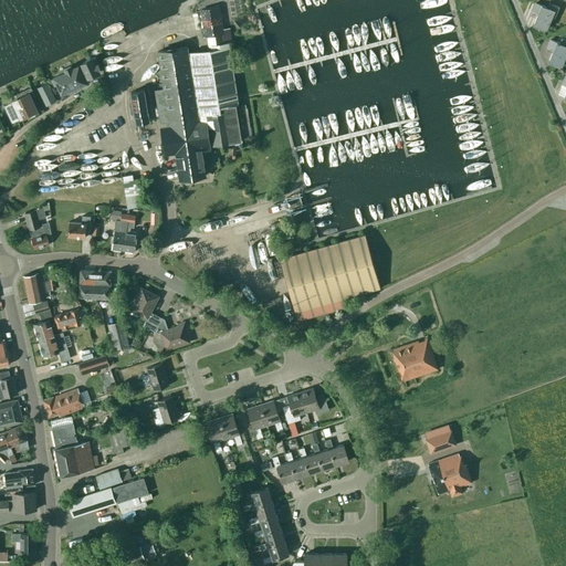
[(535,2),(532,10),(538,13),(534,23),(545,29),(554,10),(542,4),(541,6),(535,2)]
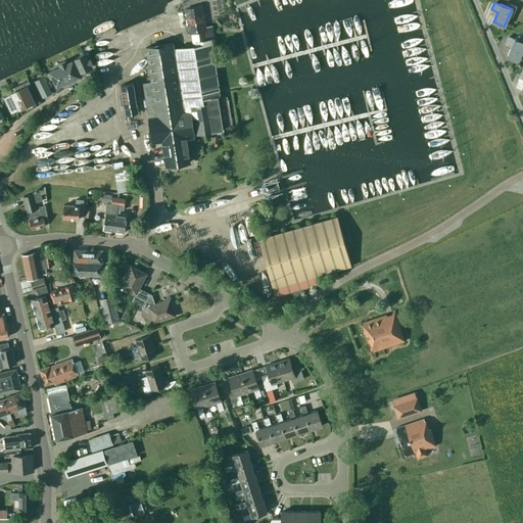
[(152,142),(161,141),(186,138),(186,140),(194,139),(194,137),(190,111),(191,111),(195,134),(222,130),(222,126),(232,125),(228,99),(219,100),(218,96),(220,96),(210,39),(206,40),(203,17),(201,6),(185,8),(189,33),(198,32),(200,40),(195,41),(195,45),(174,49),(173,43),(146,47),(151,82),(143,83),(152,142)]
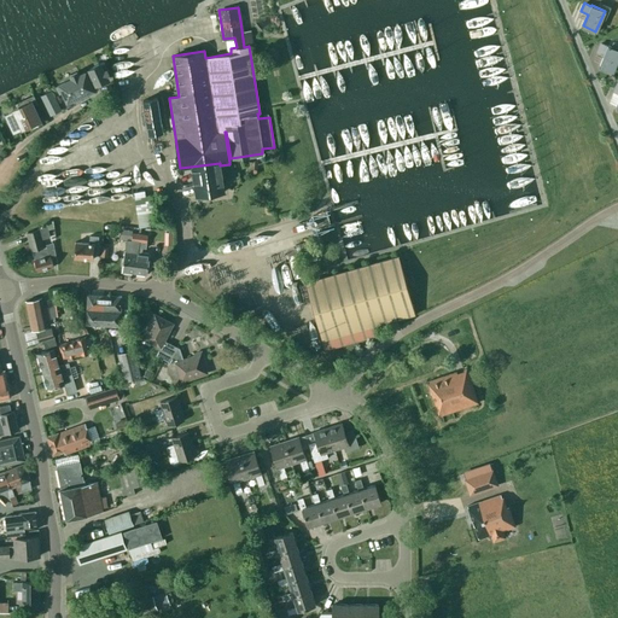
[(612,71),(617,57),(617,50),(607,46),(601,44),(598,52),(604,54),(599,65),(612,71)]
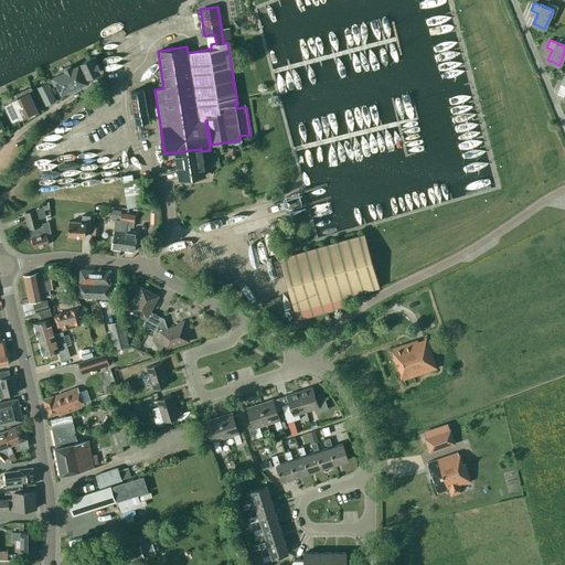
[(102,57),(112,52),(107,45),(98,50),(102,57)]
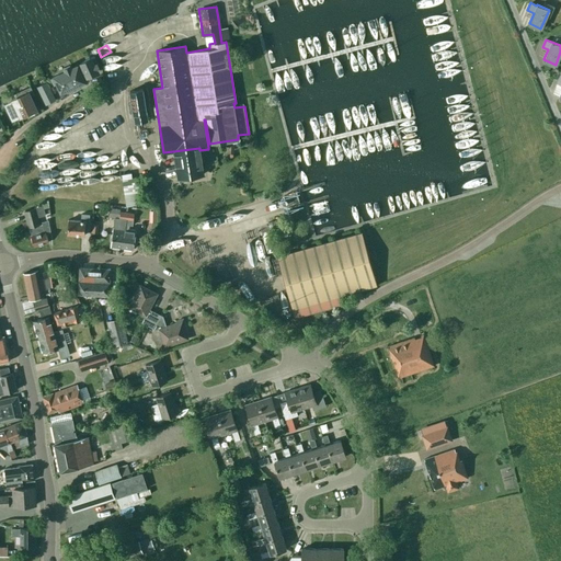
[(82,67),(79,68),(78,66),(71,69),(71,70),(67,72),(66,70),(59,72),(59,73),(54,77),(52,78),(54,84),(57,83),(60,92),(84,81),(81,73),(86,72),(87,77),(98,71),(96,68),(99,67),(94,57),(91,58),(81,63),(82,67)]
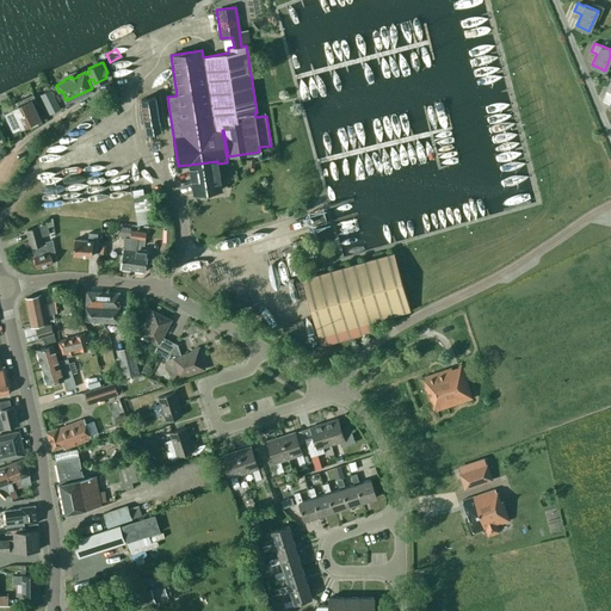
[(54,96),(51,88),(38,94),(44,109),(57,103),(57,102),(60,100),(56,94),(54,96)]
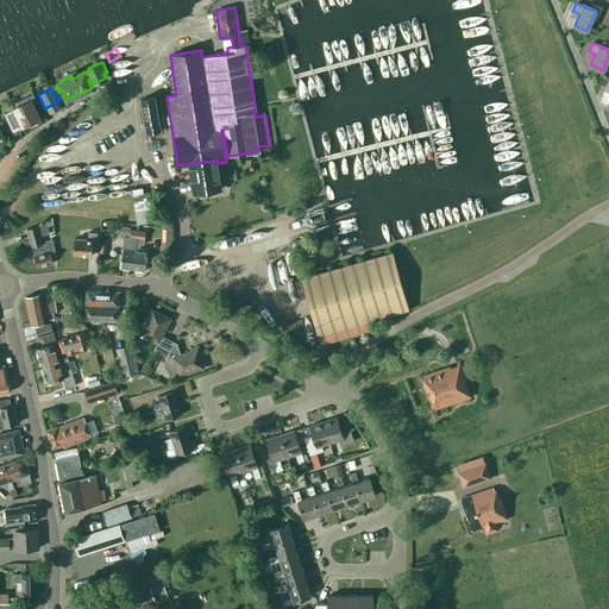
[(22,126),(39,119),(32,102),(37,100),(33,93),(12,102),(14,107),(5,112),(13,130),(22,125),(22,126)]
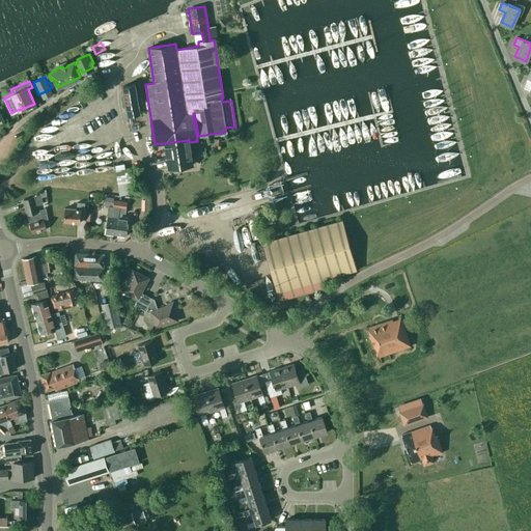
[(128,117),(139,115),(135,85),(122,86),(128,117)]
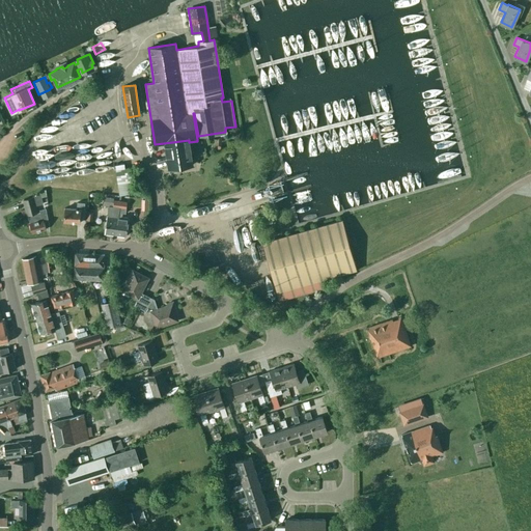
[(193,164),(189,142),(189,140),(164,143),(168,168),(193,164)]
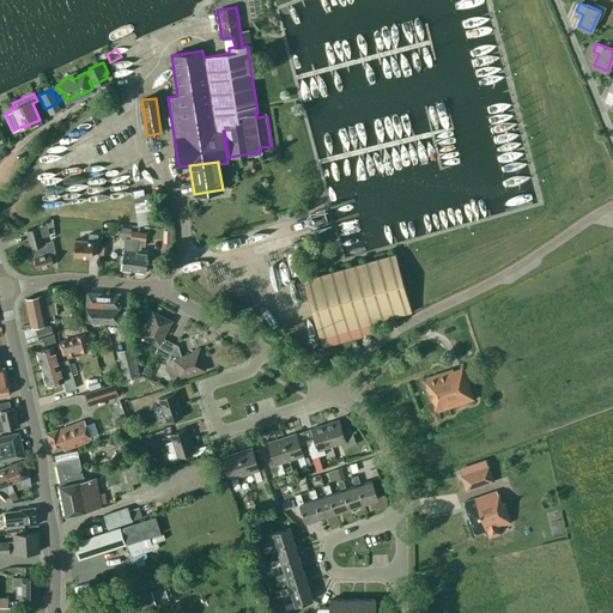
[(133,195),(138,225),(155,223),(150,193),(133,195)]
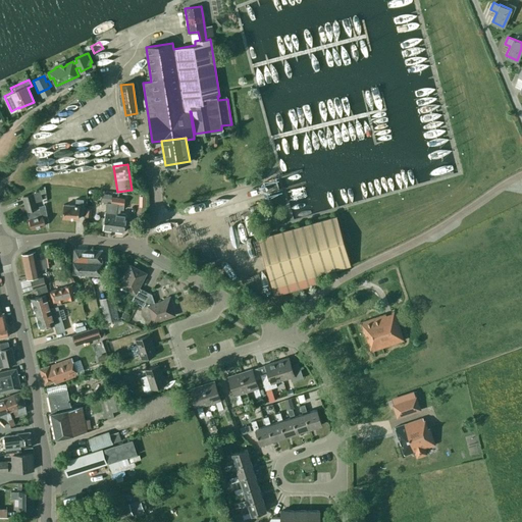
[(42,200),(39,190),(32,192),(32,193),(21,196),(25,211),(38,208),(36,202),(42,200)]
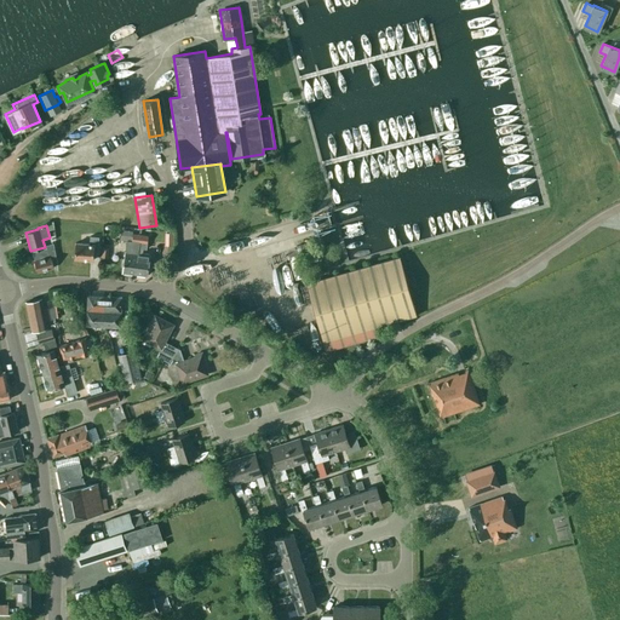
[(121,229),(120,240),(126,241),(131,241),(132,241),(132,234),(133,230),(121,229)]
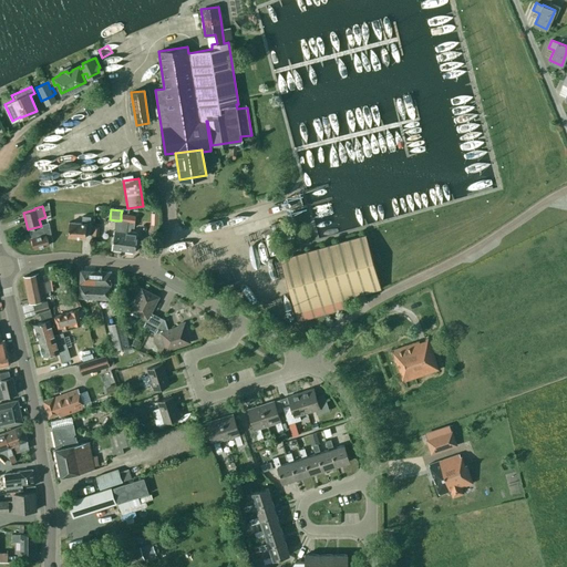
[(112,249),(124,250),(126,232),(129,215),(121,214),(121,220),(120,220),(115,220),(112,249)]
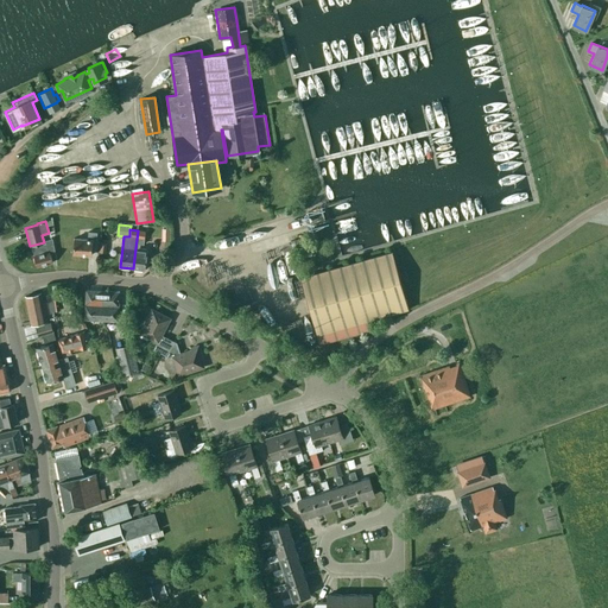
[(145,232),(138,230),(135,248),(133,268),(145,270),(147,249),(139,248),(140,244),(144,245),(145,232)]
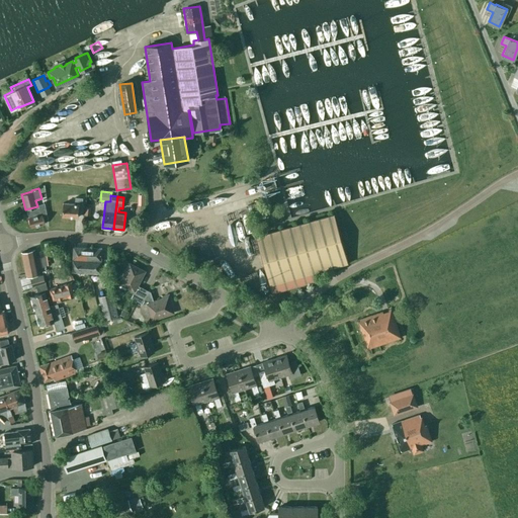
[(82,206),(82,197),(75,197),(75,203),(64,202),(62,217),(78,218),(79,206),(82,206)]
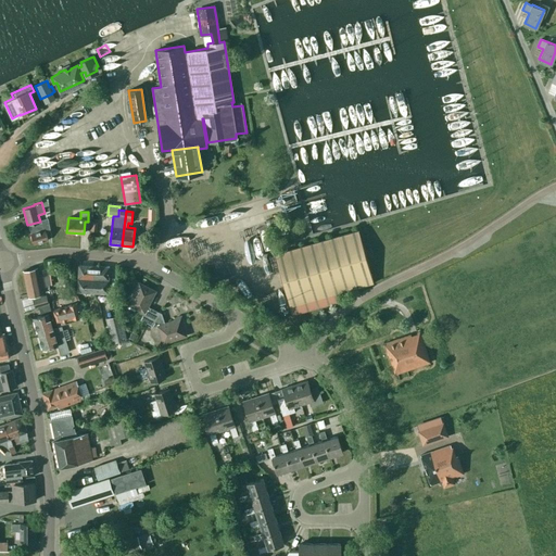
[(45,231),(50,230),(47,218),(41,219),(42,222),(29,225),(32,234),(30,234),(34,243),(47,240),(45,231)]
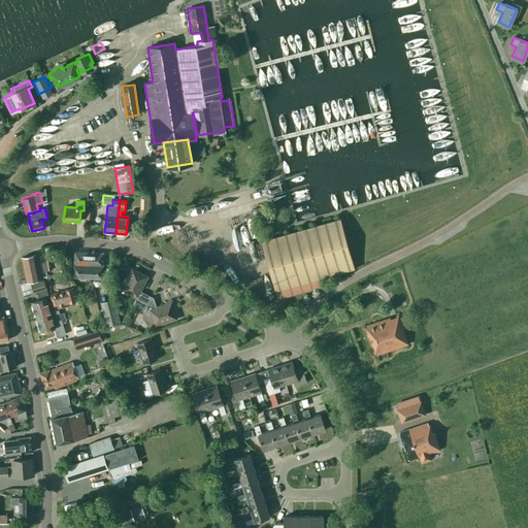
[(340,218),(261,240),(277,299),(321,287),(319,278),(355,268),(340,218)]
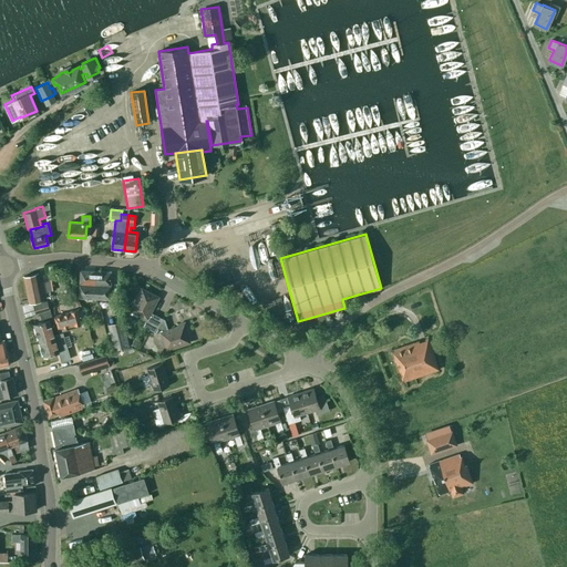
[(86,249),(100,250),(100,239),(86,239),(86,249)]
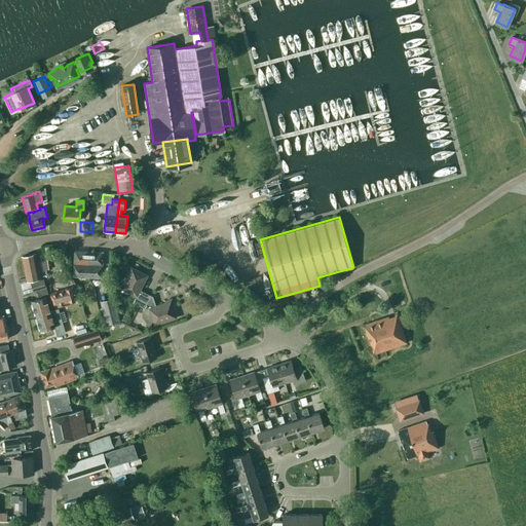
[(87,276),(88,264),(88,251),(74,251),(73,276),(87,276)]
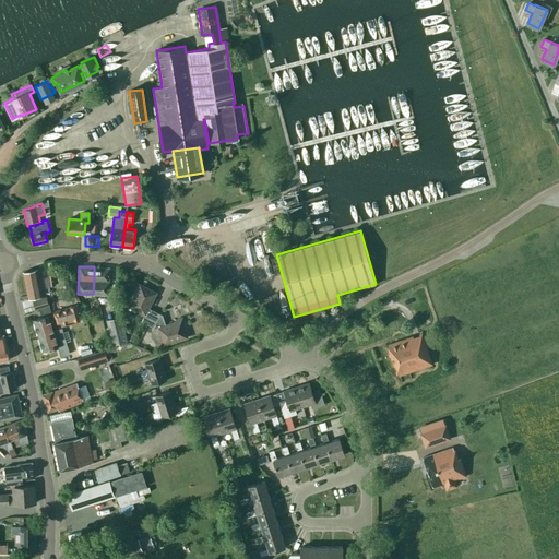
[(109,268),(94,266),(94,281),(109,282),(109,268)]
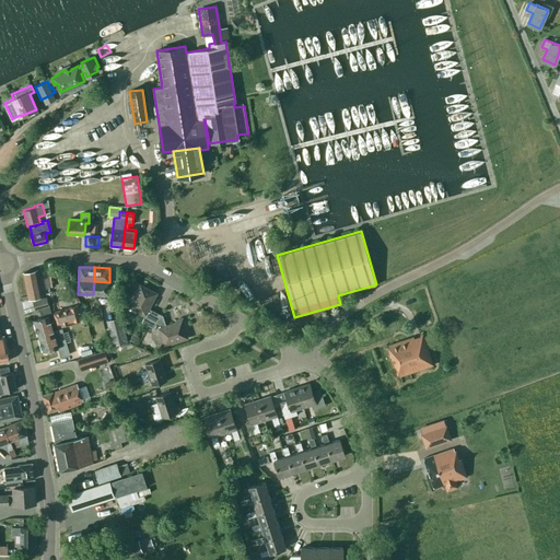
[(41,289),(45,288),(43,278),(38,279),(37,270),(24,272),(28,299),(43,295),(41,289)]
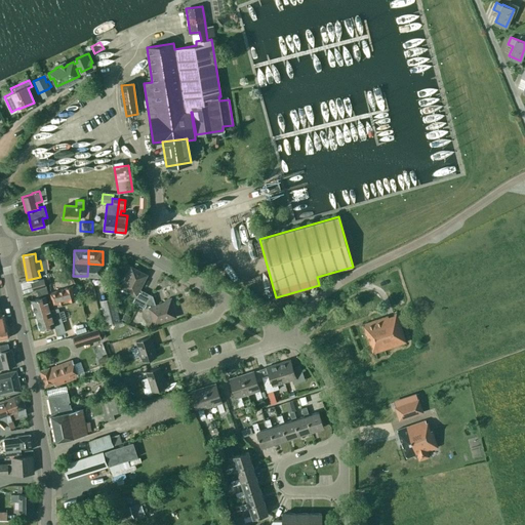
[(103,265),(88,264),(87,276),(102,277),(103,265)]
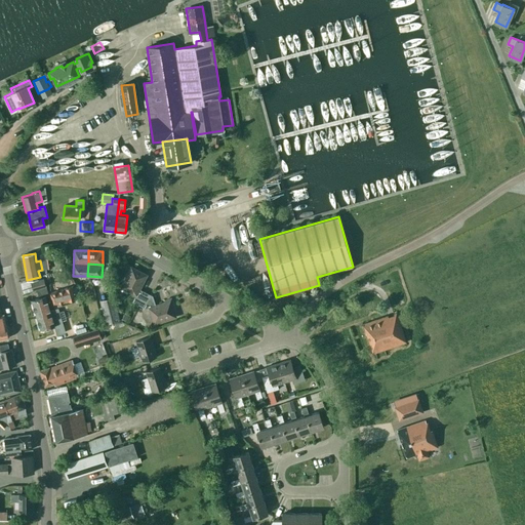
[(132,301),(138,305),(145,292),(138,289),(147,275),(131,268),(121,287),(136,294),(132,301)]
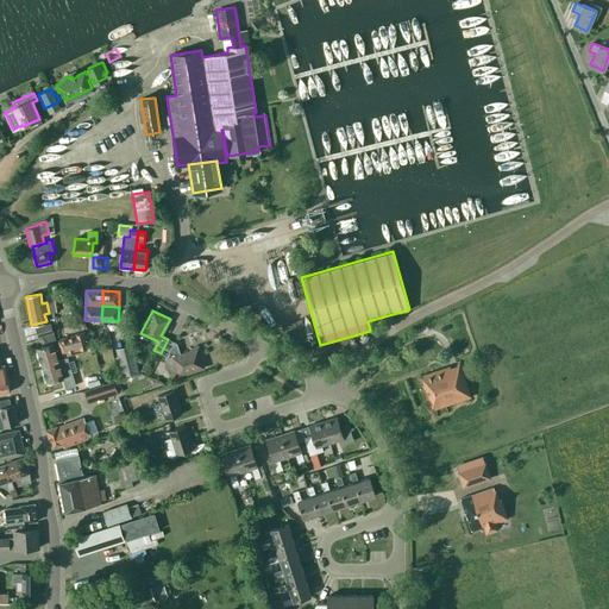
[(58,360),(57,355),(61,355),(58,347),(51,324),(37,328),(39,337),(43,336),(45,345),(37,349),(42,368),(58,362),(58,360)]
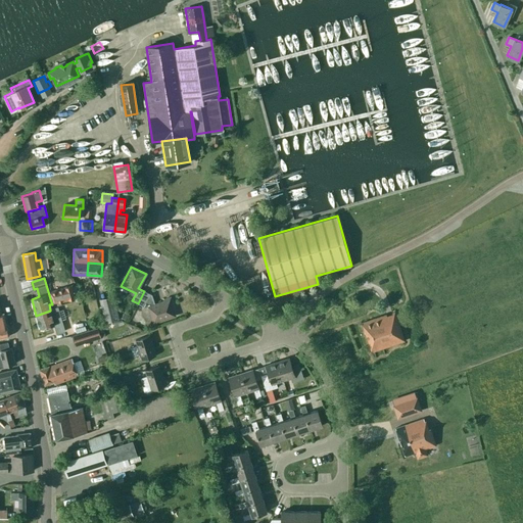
[(20,292),(31,289),(28,279),(18,282),(20,292)]
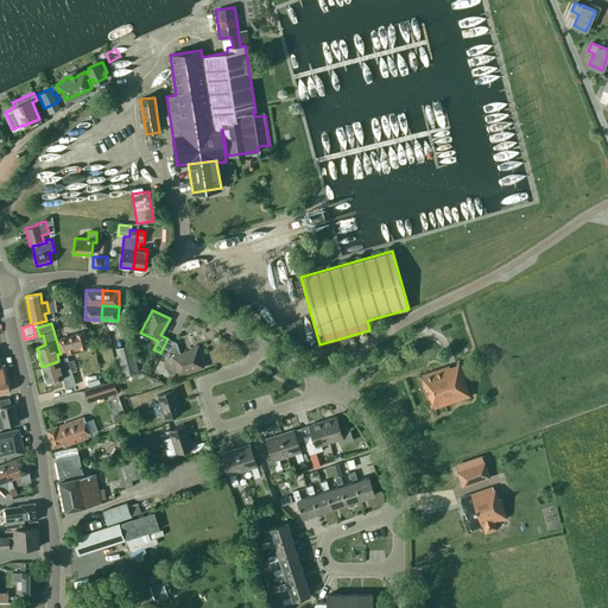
[(58,339),(59,342),(62,354),(63,356),(71,354),(71,352),(89,347),(84,331),(58,339)]
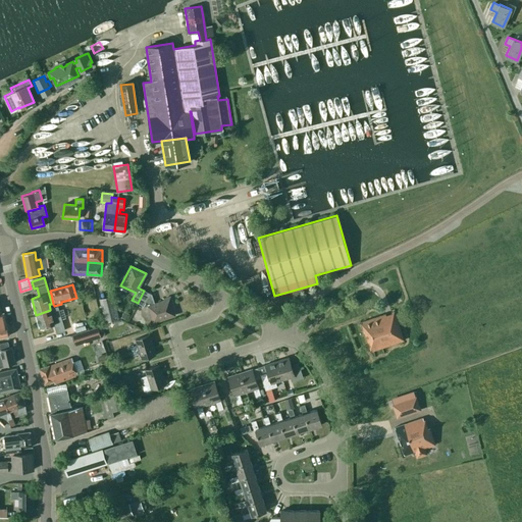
[(144,291),(138,303),(146,308),(148,307),(153,322),(174,315),(171,306),(172,305),(170,297),(164,299),(164,301),(155,304),(152,294),(144,291)]
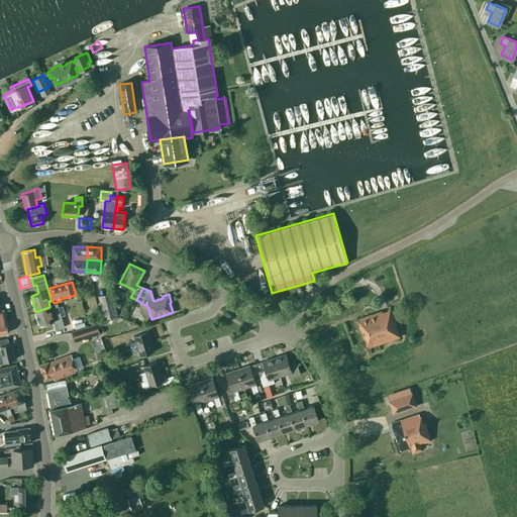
[(118,315),(112,292),(98,295),(104,319),(118,315)]
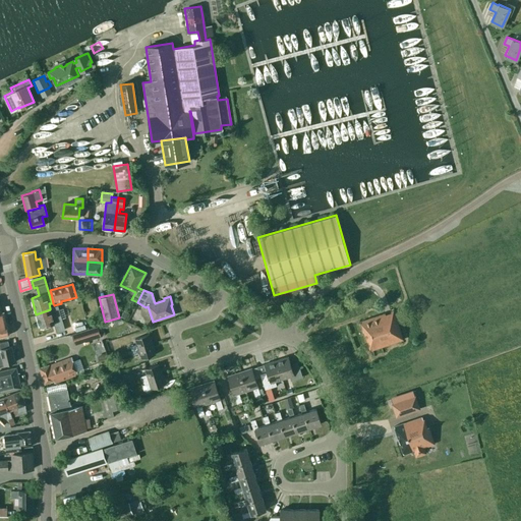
[(50,309),(36,314),(40,328),(54,324),(56,332),(65,330),(58,305),(50,308),(50,309)]
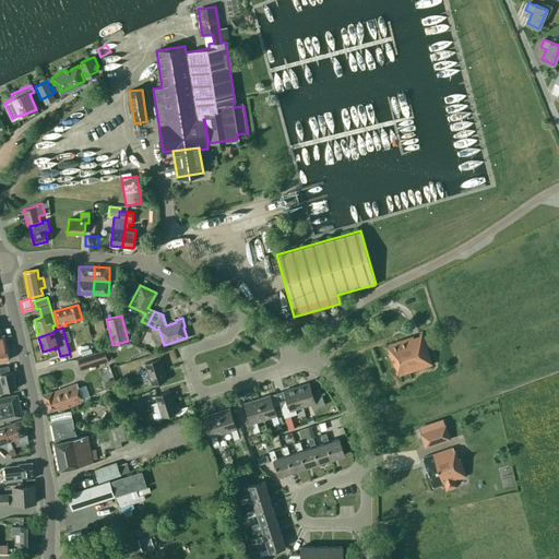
[(139,336),(132,333),(129,339),(135,342),(139,336)]
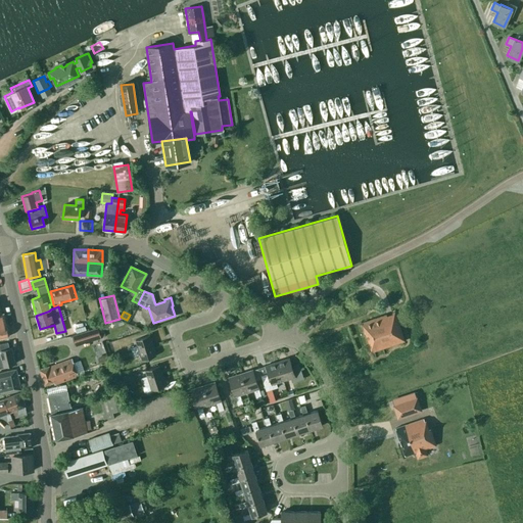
[(405,340),(394,312),(362,323),(372,351),(405,340)]
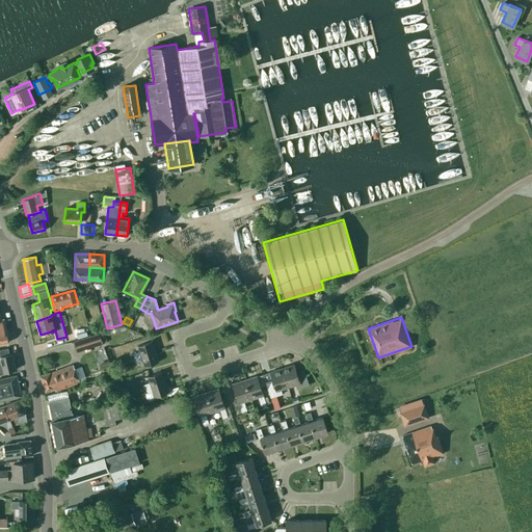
[(76,339),(89,334),(86,325),(87,324),(86,320),(83,321),(85,325),(73,329),(76,339)]
